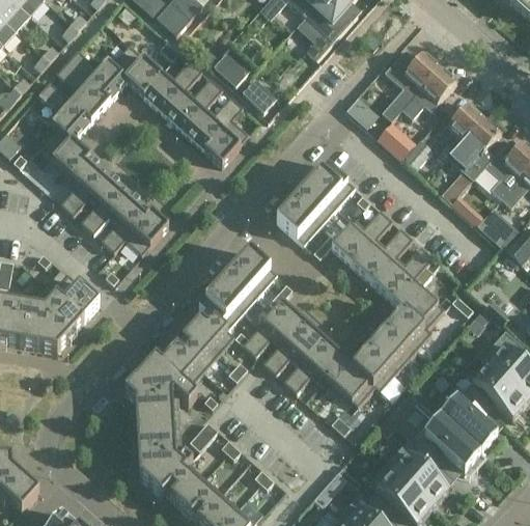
[(0,0),(0,20),(5,25),(14,32),(28,17),(23,12),(19,8),(8,0),(0,0)]
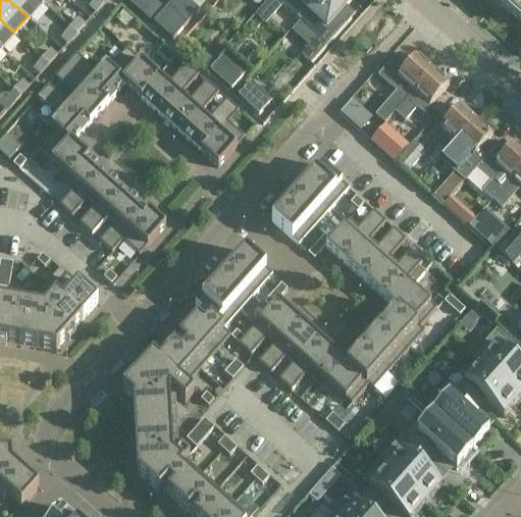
[(28,16),(42,1),(41,0),(8,0),(18,8),(22,12),(28,16)]
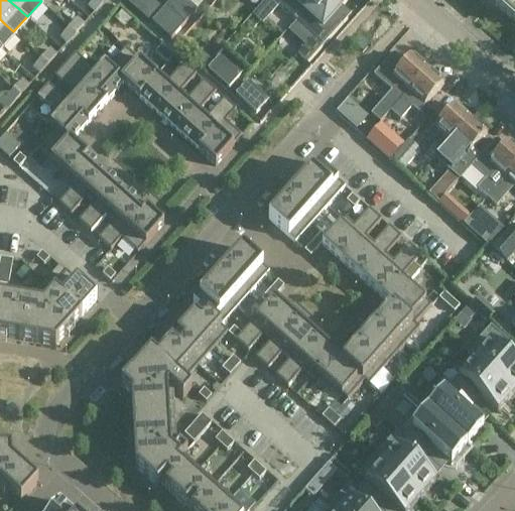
[(101,0),(89,0),(87,3),(94,9),(101,0)]
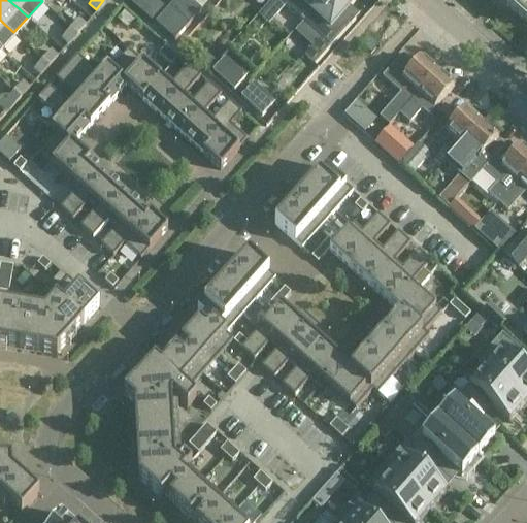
[(284,0),(302,17),(317,0),(284,0)]
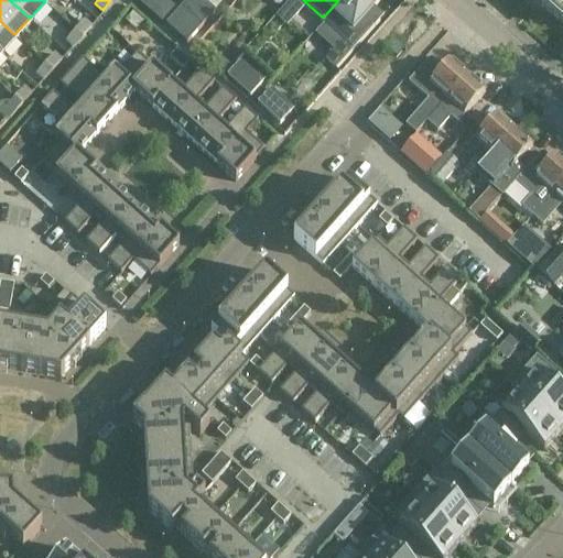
[(338,0),(323,18),(343,35),(325,55),(335,65),(354,44),(375,21),(365,12),(376,0),(338,0)]
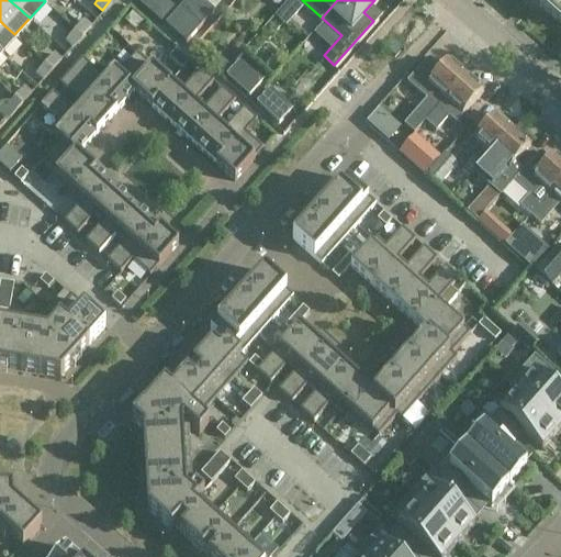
[(536,0),(560,22),(560,0),(536,0)]
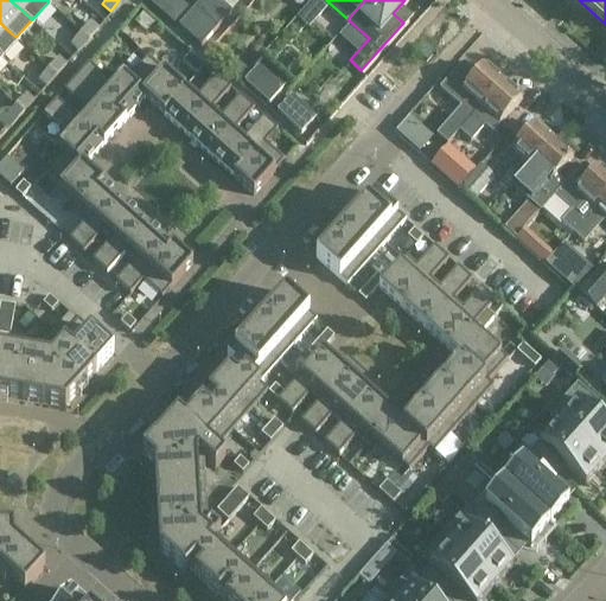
[(87,37),(97,24),(90,17),(80,30),(87,37)]
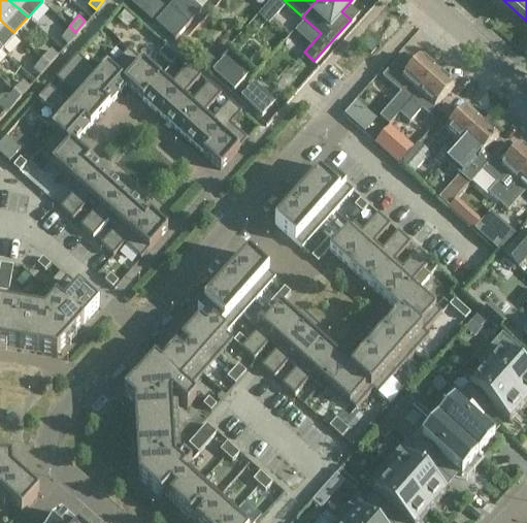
[(5,25),(0,20),(0,48),(13,32),(5,25)]
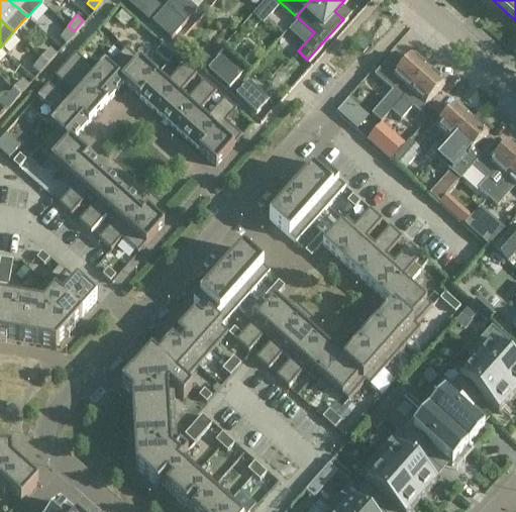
[(74,31),(68,25),(60,33),(66,39),(74,31)]
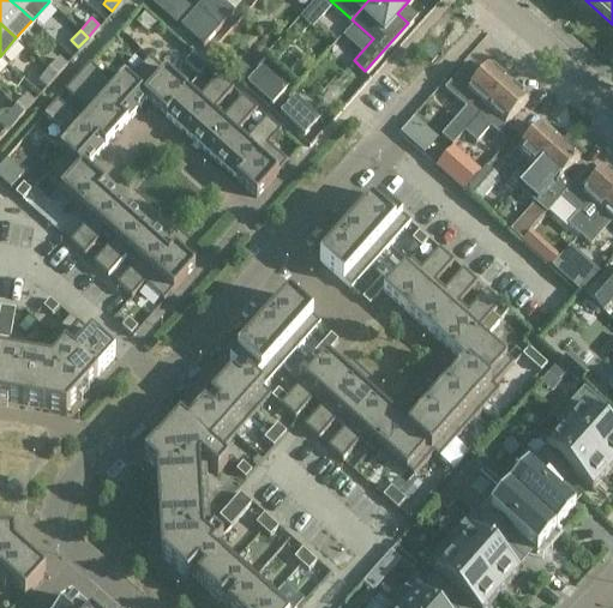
[(55,73),(66,61),(59,54),(47,66),(55,73)]
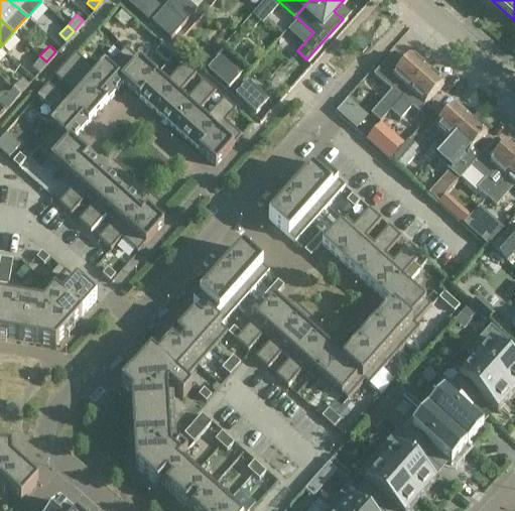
[(100,56),(99,57),(123,79),(122,80),(138,94),(159,70),(158,70),(155,73),(124,45),(108,65),(100,56)]
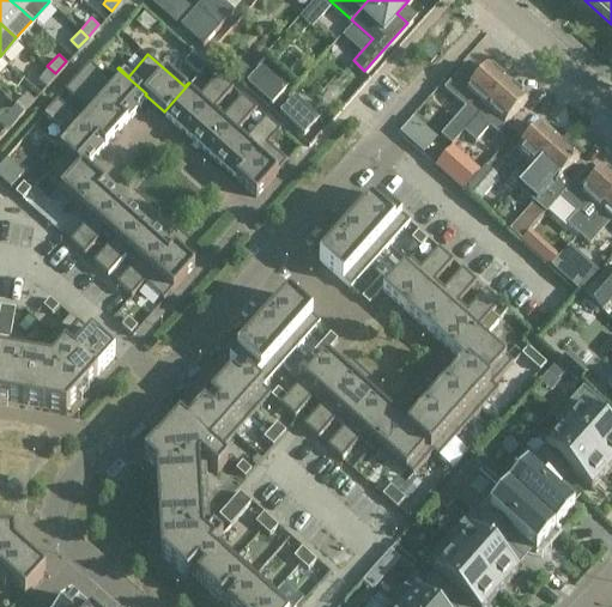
[(266,55),(246,78),(272,101),(292,77),(266,55)]
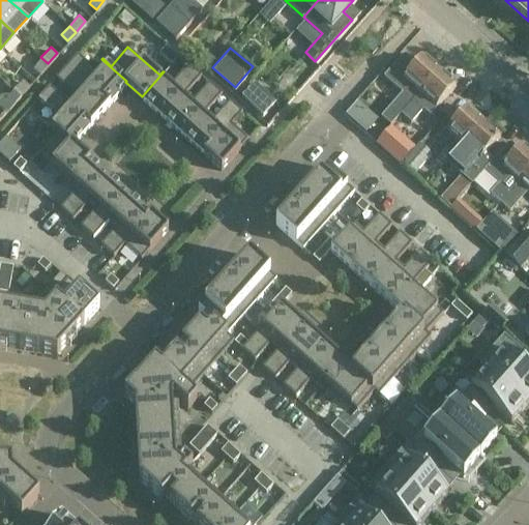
[(404,51),(384,73),(403,90),(380,115),(390,122),(400,111),(439,66),(423,52),(414,61),(404,51)]
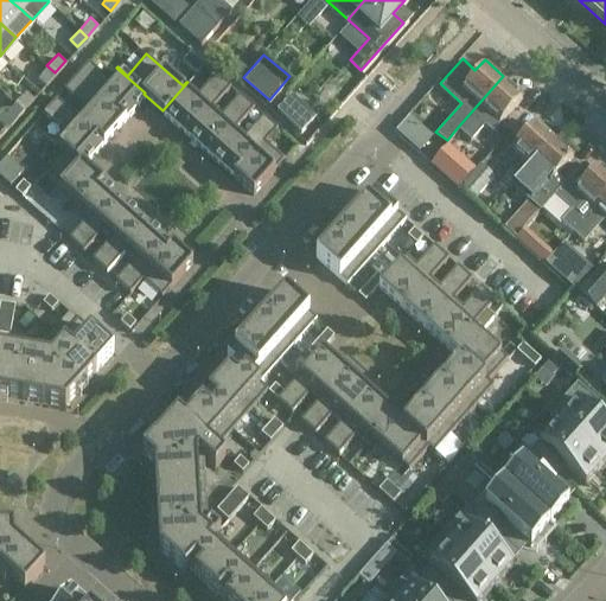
[(88,59),(76,72),(123,116),(144,94),(145,93),(116,68),(108,77),(88,59)]
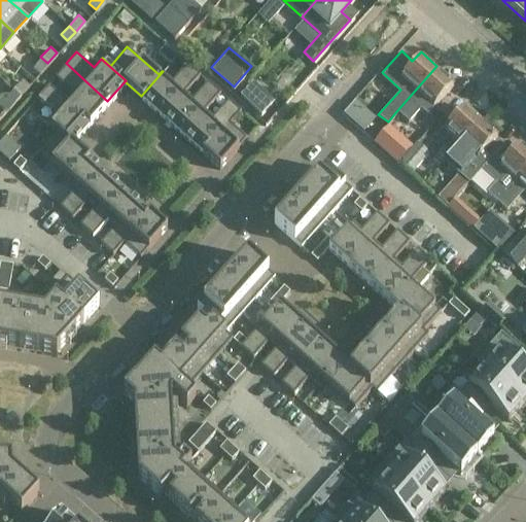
[(47,63),(40,57),(33,66),(39,72),(47,63)]
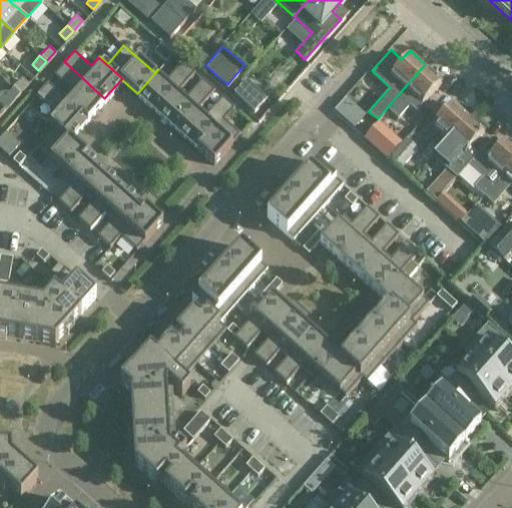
[(158,69),(137,93),(156,110),(193,70),(181,60),(166,77),(158,69)]
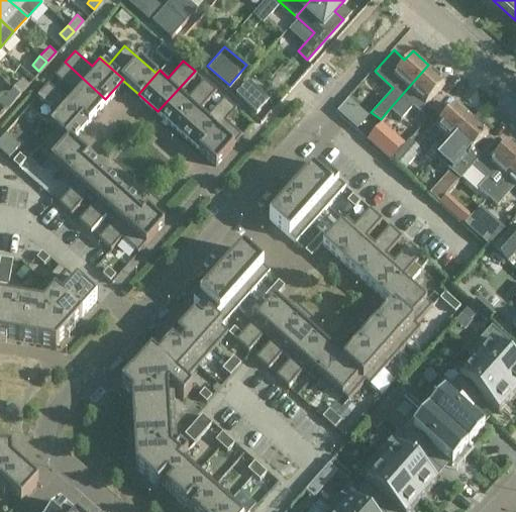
[(47,82),(46,82),(88,119),(105,99),(65,62),(54,74),(71,89),(64,97),(47,82)]
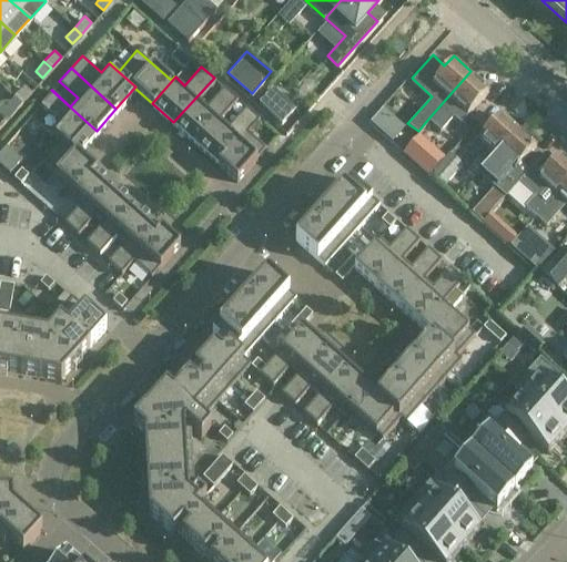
[(471,71),(428,119),(439,128),(458,106),(465,113),(488,88),(471,71)]
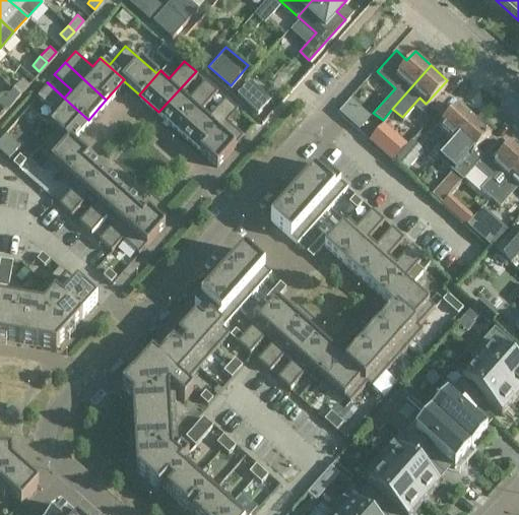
[(197,71),(196,71),(158,112),(179,130),(216,88),(204,78),(189,95),(182,88),(197,71)]
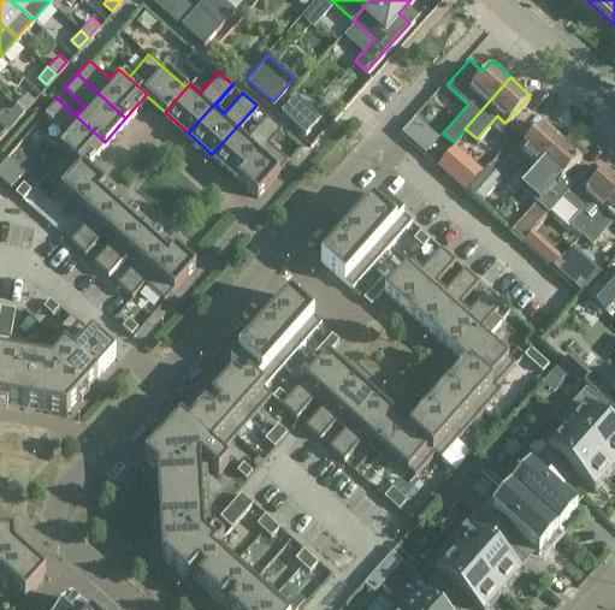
[(23,111),(34,98),(25,90),(15,104),(23,111)]
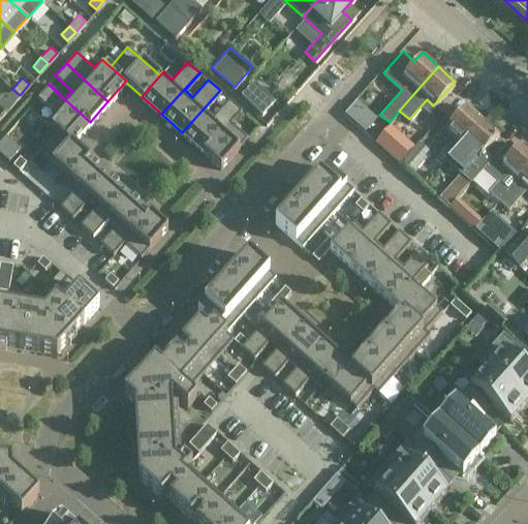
[(252,80),(240,93),(262,113),(274,99),(252,80)]
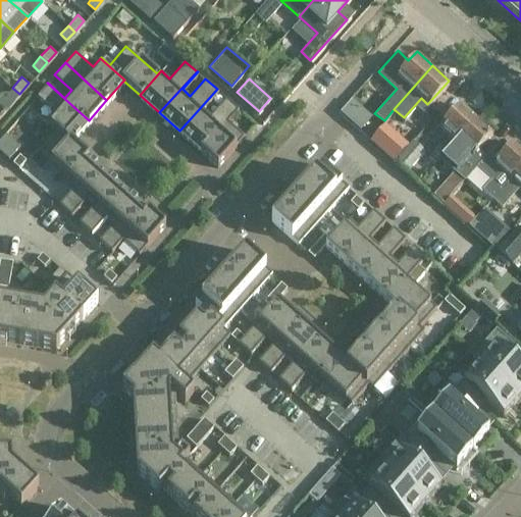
[(47,83),(37,95),(54,110),(46,118),(70,141),(71,140),(89,120),(47,83)]
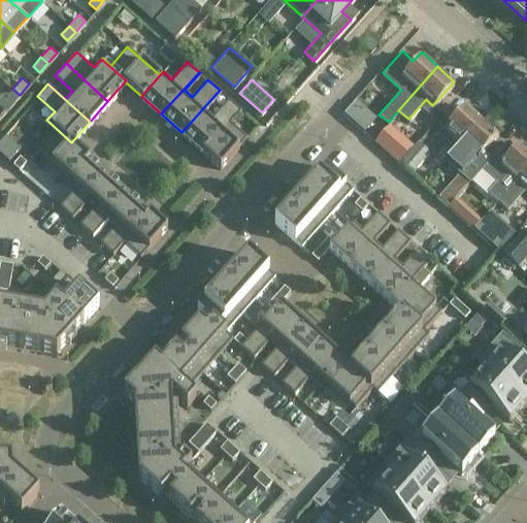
[(20,95),(12,89),(4,97),(11,103),(20,95)]
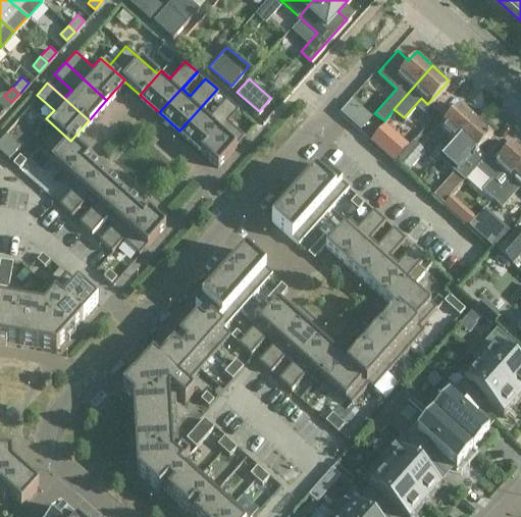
[(217,89),(179,131),(200,149),(237,107),(225,96),(210,113),(202,107),(217,90),(217,89)]
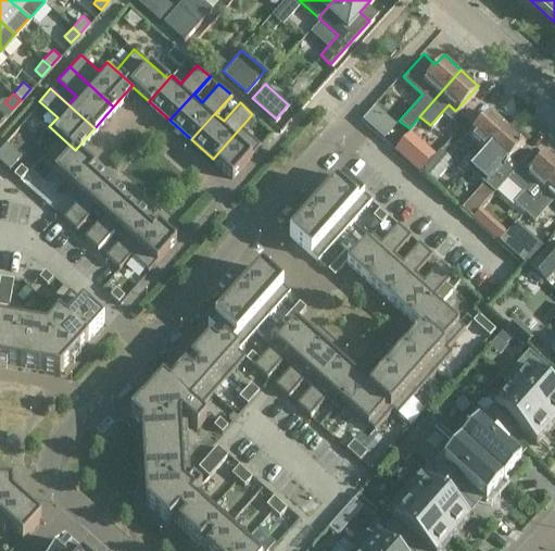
[(362,114),(382,134),(396,119),(376,100),(362,114)]
